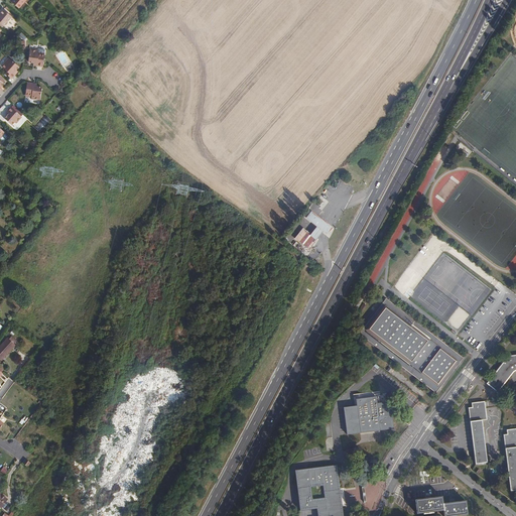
[(12,0),(11,1),(19,8),(25,0),(12,0)]
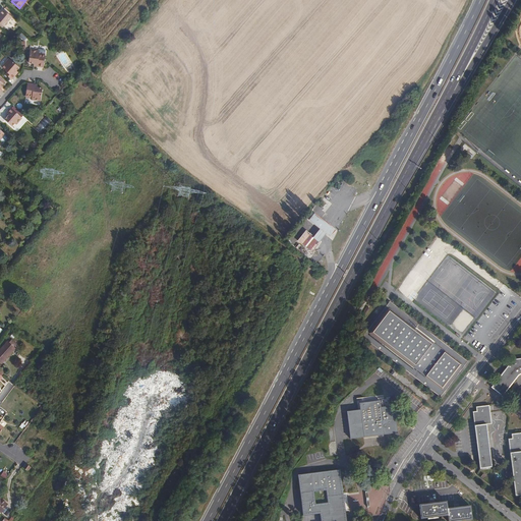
[(0,22),(4,25),(12,16),(4,9),(1,13),(0,13),(0,22)]
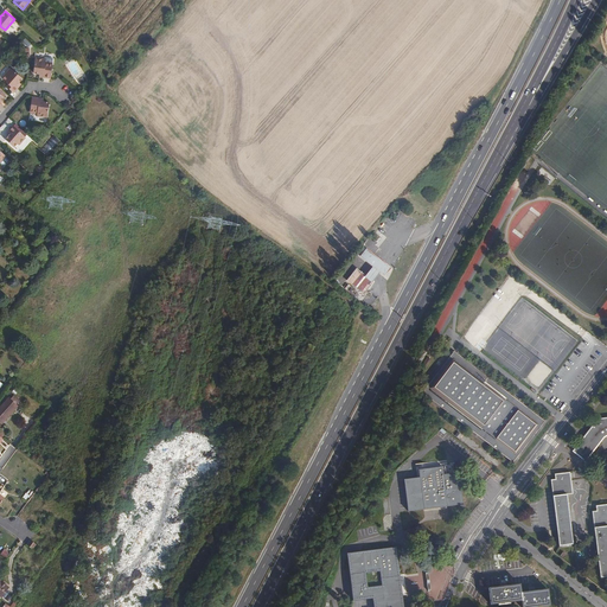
[(33,74),(39,75),(43,75),(43,78),(50,80),(52,64),(45,63),(45,62),(45,59),(36,58),(33,74)]
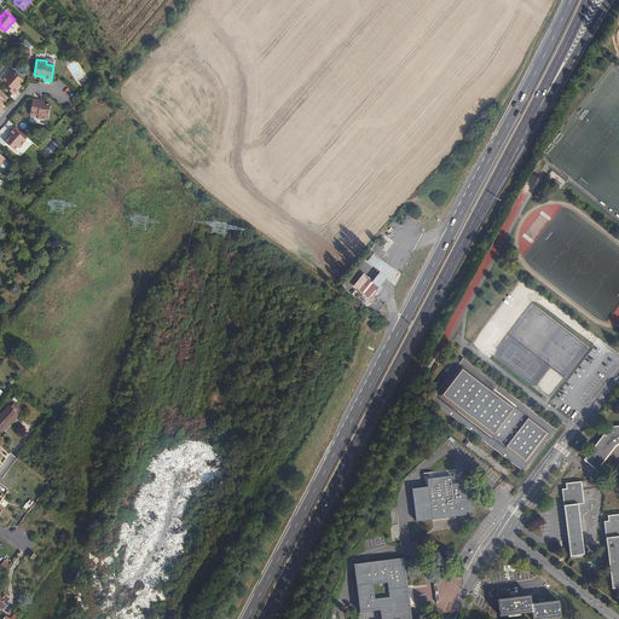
[(18,86),(19,84),(23,80),(11,69),(5,76),(6,77),(3,81),(9,86),(7,88),(15,94),(21,88),(18,86)]
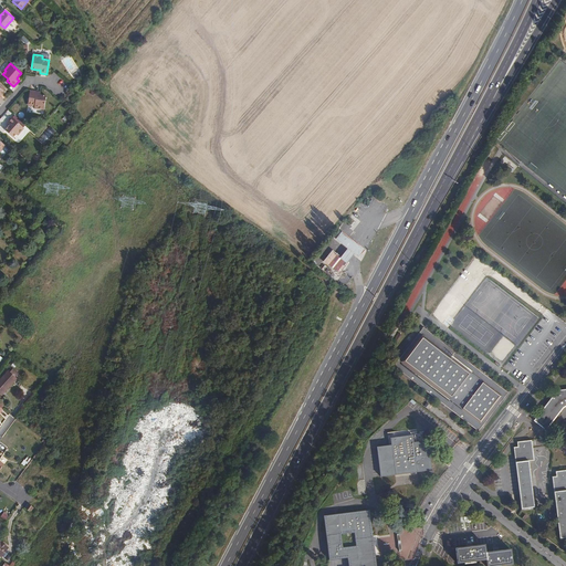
[(30,91),(28,105),(34,105),(34,107),(34,108),(44,111),(46,93),(41,93),(41,95),(37,94),(37,92),(30,91)]
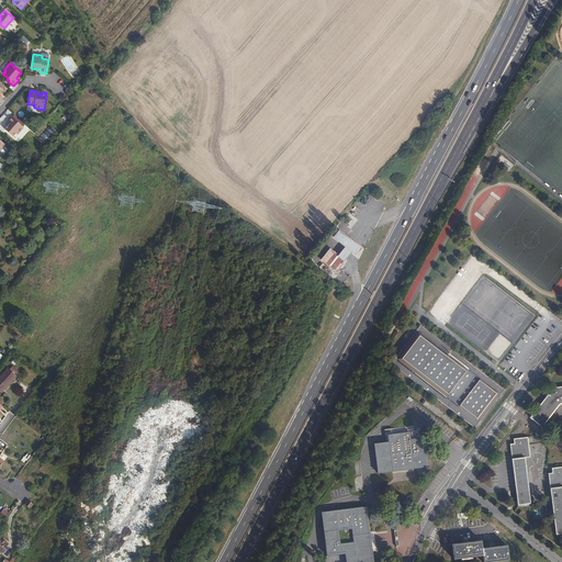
[(9,126),(8,126),(6,130),(13,136),(17,133),(18,134),(24,127),(11,116),(7,122),(9,123),(10,125),(9,126)]
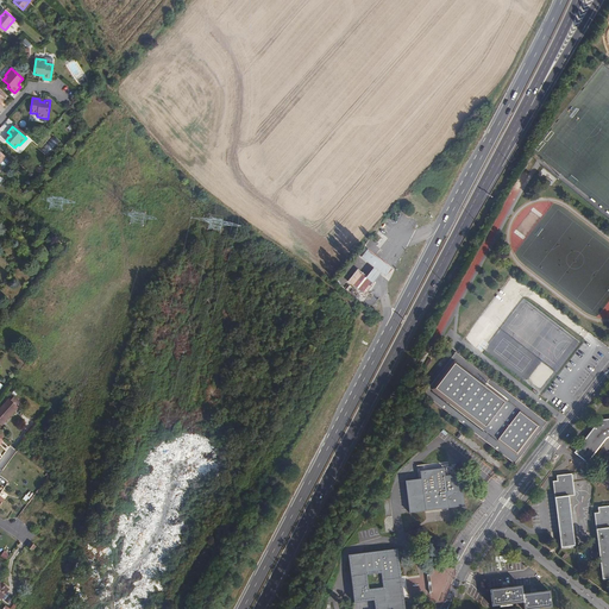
[(358,267),(347,280),(366,295),(376,283),(375,282),(382,271),(387,275),(393,268),(369,250),(363,258),(374,267),(368,275),(358,267)]
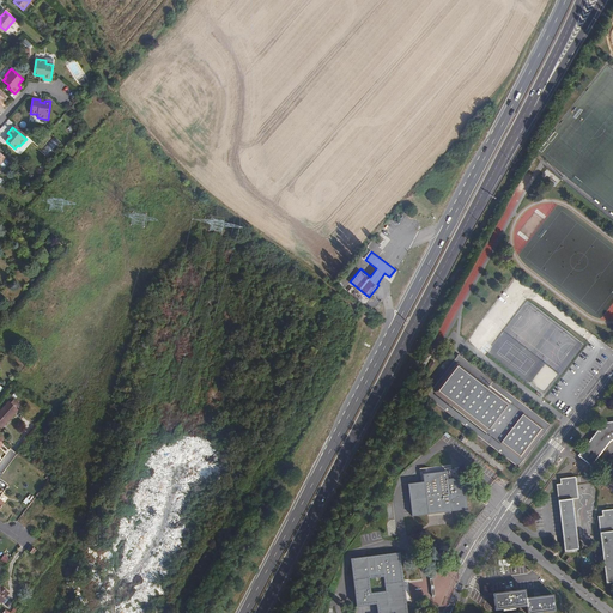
[(429,402),(519,467),(523,461),(522,460),(523,457),(525,459),(546,432),(544,431),(546,429),(547,430),(551,425),(528,407),(527,408),(523,406),(525,405),(519,400),(517,401),(514,398),(515,396),(459,358),(455,363),(456,364),(455,366),(454,365),(453,366),(447,376),(435,393),(436,394),(435,396),(434,395),(429,402)]
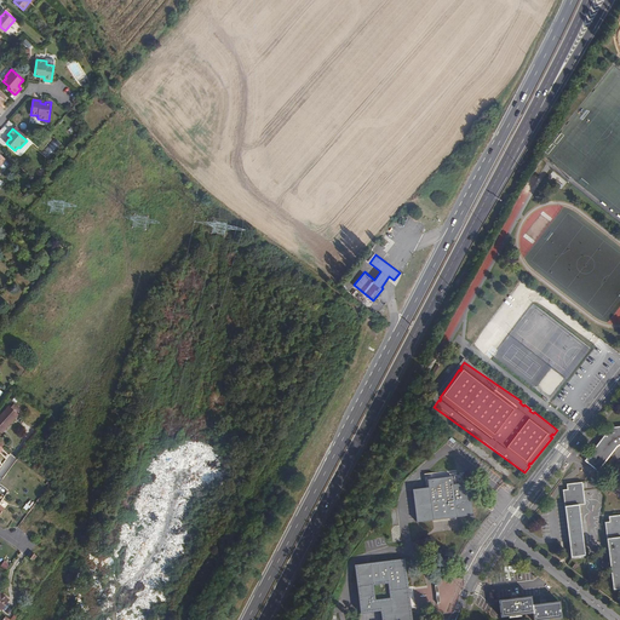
[(0,435),(5,430),(4,430),(5,428),(6,429),(19,414),(17,412),(11,407),(10,406),(0,415),(0,435)]
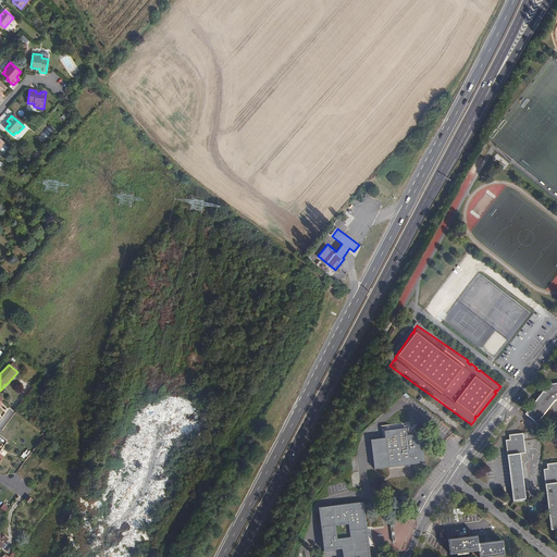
[(556,383),(548,384),(525,415),(537,423),(555,401),(556,399),(556,383)]
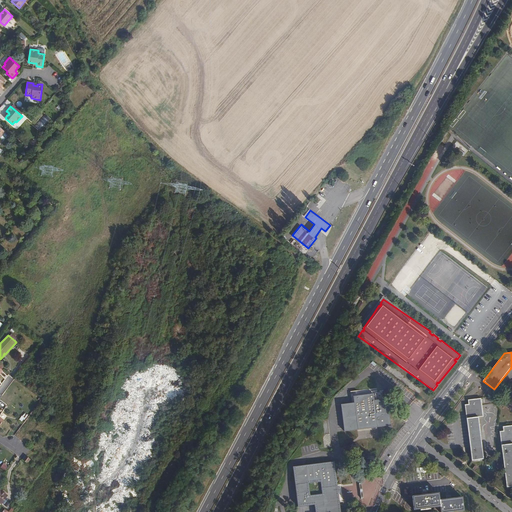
[(356,402),(343,403),(346,429),(391,425),(389,398),(376,400),(375,393),(356,395),(356,402)]
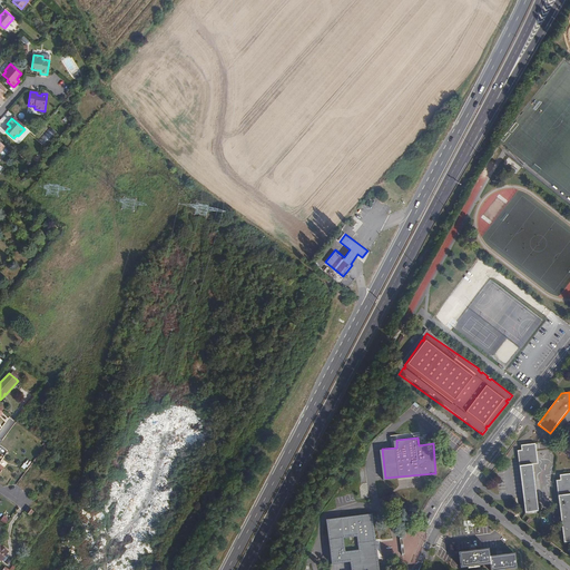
[(527,512),(539,510),(533,463),(539,462),(536,443),(522,444),(522,449),(518,450),(527,512)]
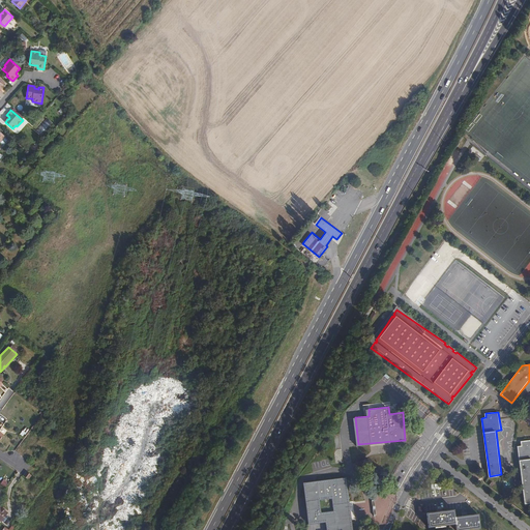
[(518,447),(523,506),(529,505),(529,441),(520,442),(520,447),(518,447)]
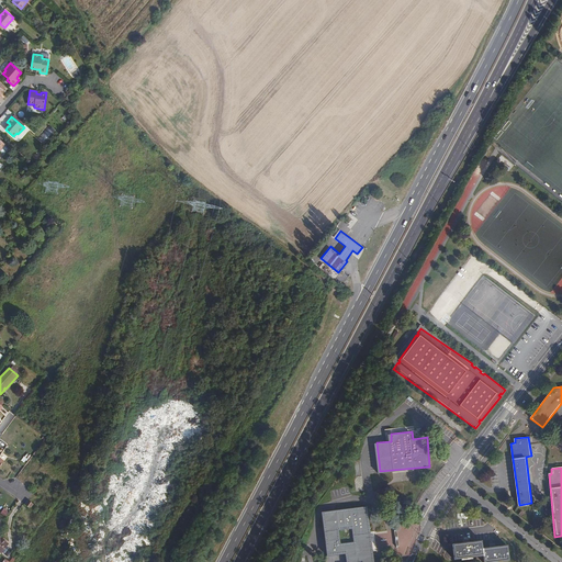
[(373,561),(366,507),(321,513),(326,557),(346,553),(346,561),(373,561)]
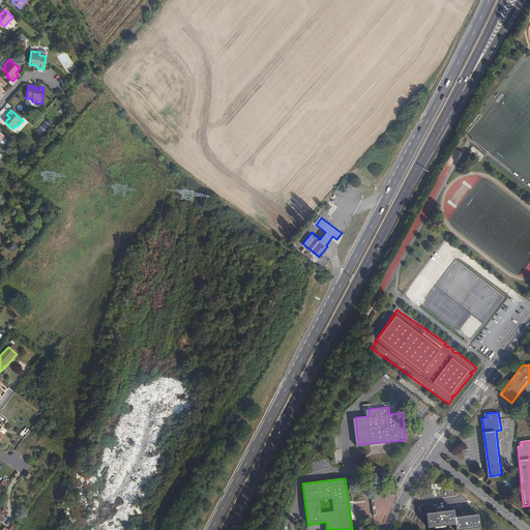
[(0,507),(0,522),(3,525),(10,514),(0,507)]
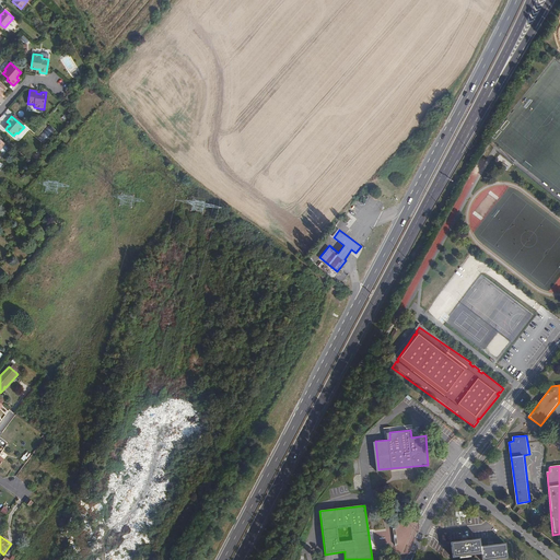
[(498,559),(509,559),(506,544),(477,547),(476,539),(447,543),(450,558),(478,555),(478,559),(498,559)]
